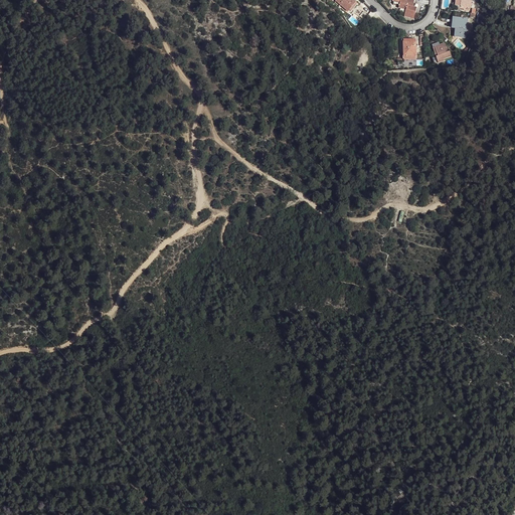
[(336,0),(336,1),(341,5),(342,4),(349,10),(356,3),(352,0),(336,0)]
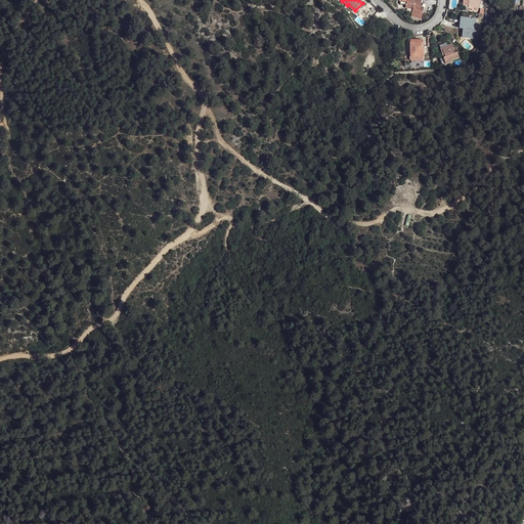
[(407,0),(407,2),(405,8),(413,10),(411,16),(421,19),(424,7),(421,6),(421,3),(422,0),(411,0),(411,1),(408,0),(407,0)]
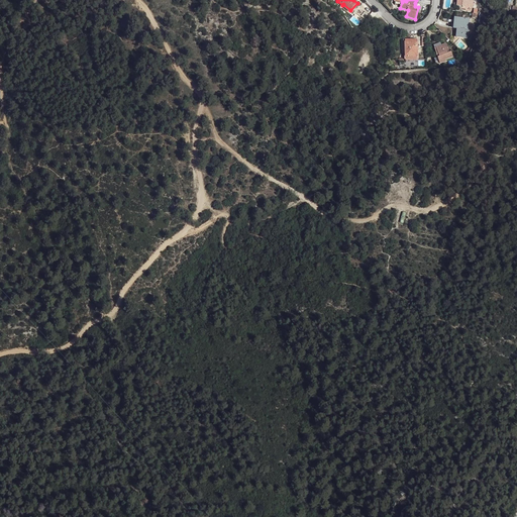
[(349,12),(351,13),(359,4),(357,3),(350,10),(349,12)]
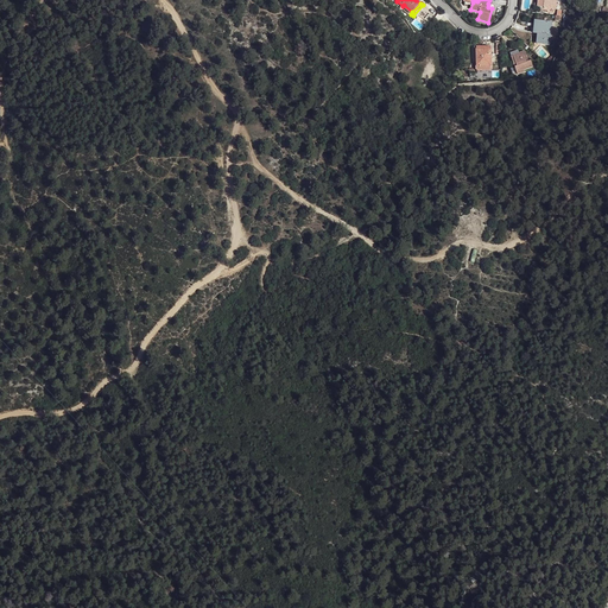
[(539,35),(538,44),(550,45),(552,23),(537,20),(536,33),(537,35),(539,35)]
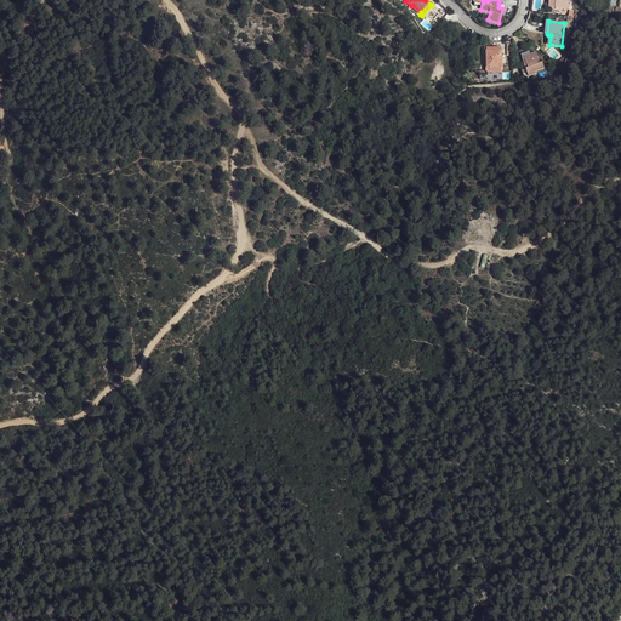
[(486,47),(486,73),(502,72),(502,47),(486,47)]
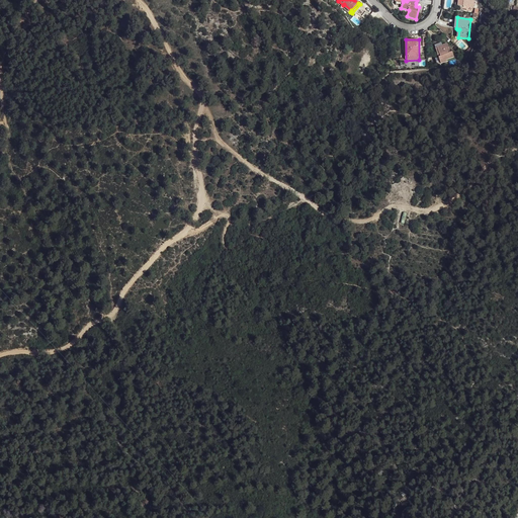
[(435,59),(437,64),(443,63),(442,62),(446,60),(454,57),(452,52),(450,53),(447,44),(442,46),(437,48),(438,51),(439,53),(437,54),(439,58),(435,59)]
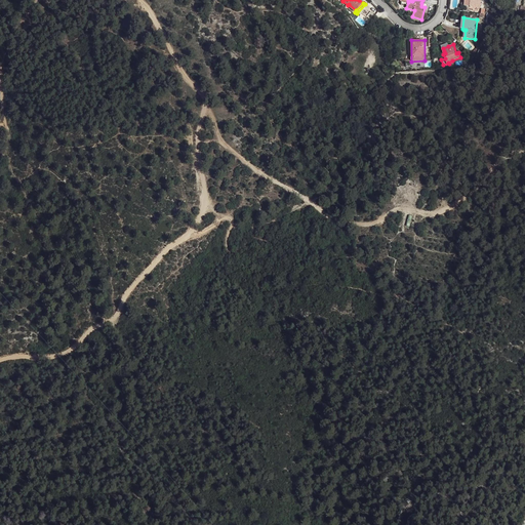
All buildings are outlined.
